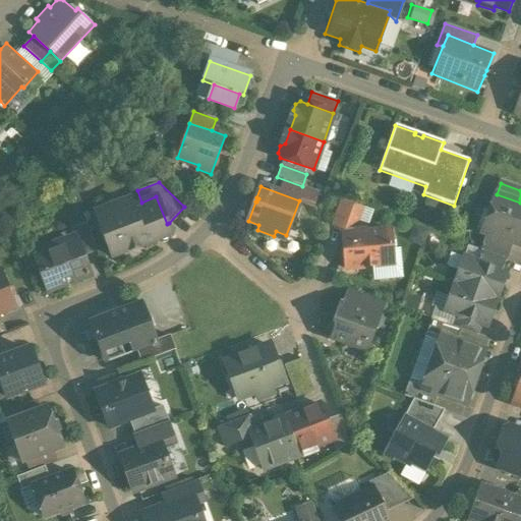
[(520,203),(497,194),(490,212),(496,213),(488,235),(511,243),(520,246),(520,203)]
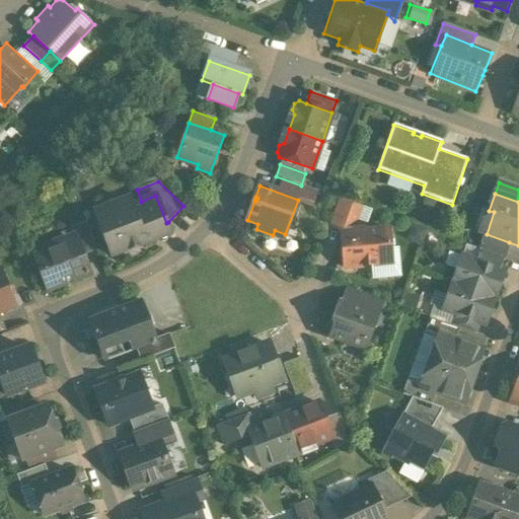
[(141,202),(131,206),(130,202),(125,200),(117,203),(115,208),(116,211),(96,218),(112,256),(127,250),(128,247),(137,244),(140,245),(170,234),(166,223),(155,196),(141,202)]
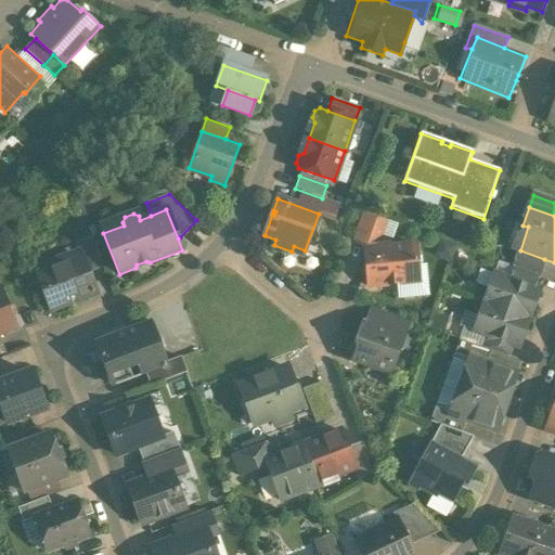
[(384,222),(362,214),(353,237),(366,242),(369,242),(372,231),(379,234),(384,222)]
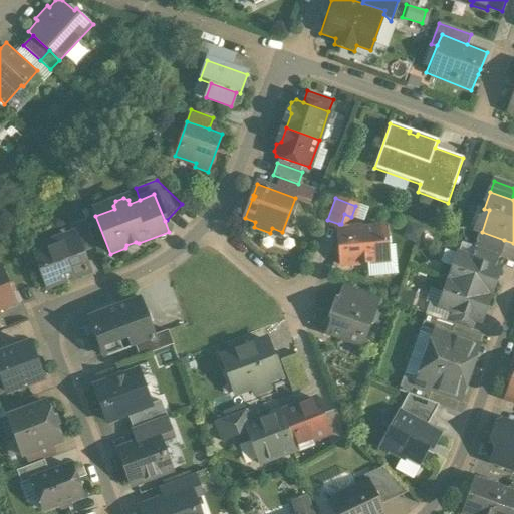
[(94,247),(84,220),(70,225),(73,234),(77,232),(84,250),(94,247)]
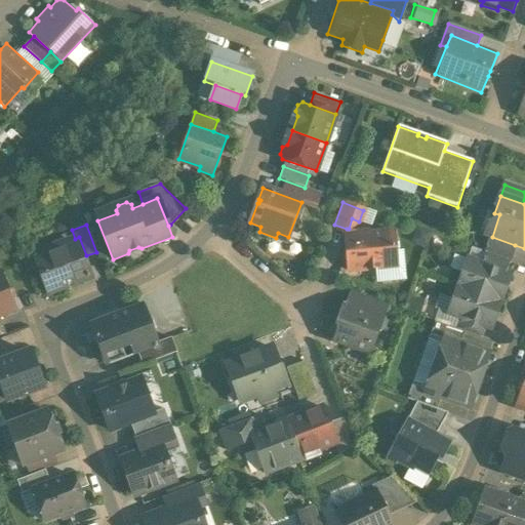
[(393,232),(346,237),(349,271),(396,267),(393,232)]
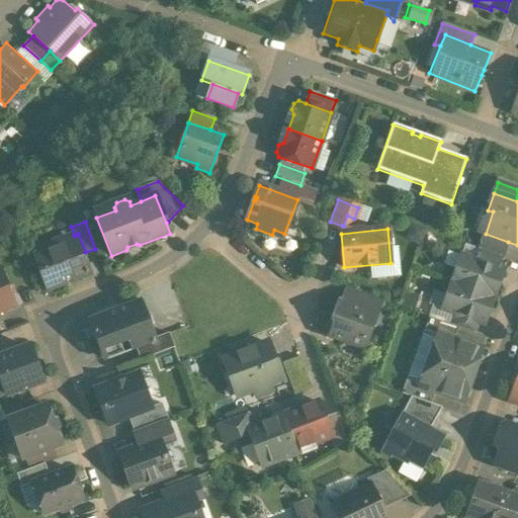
[(74,236),(30,252),(46,292),(93,274),(85,252),(78,234),(74,236)]
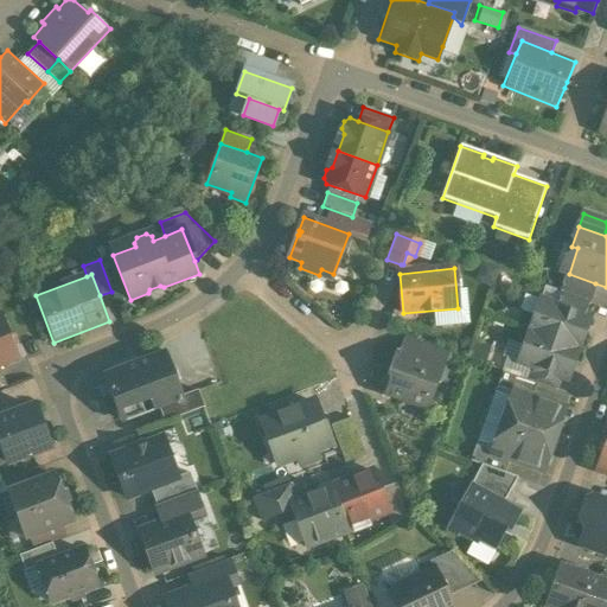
[(595,283),(569,274),(562,292),(589,301),(595,283)]
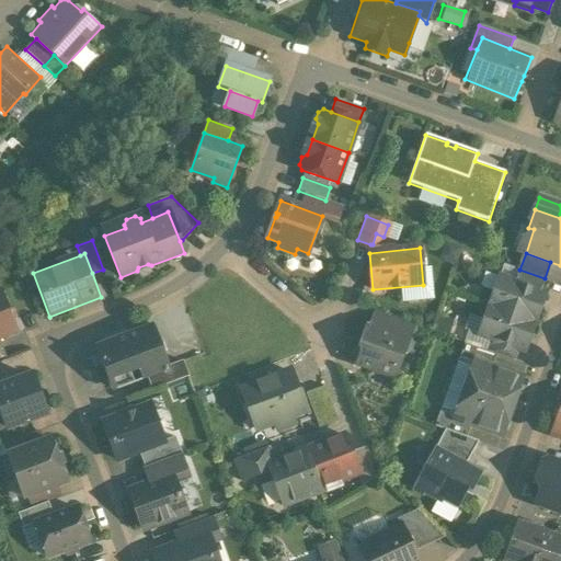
[(519,270),(515,283),(540,292),(545,278),(519,270)]
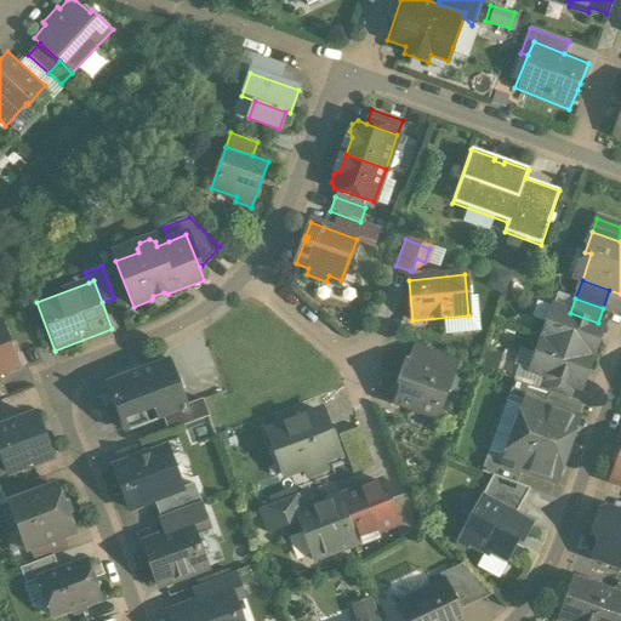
[(570,313),(553,307),(541,339),(593,357),(599,340),(596,339),(597,332),(600,334),(604,325),(570,313)]
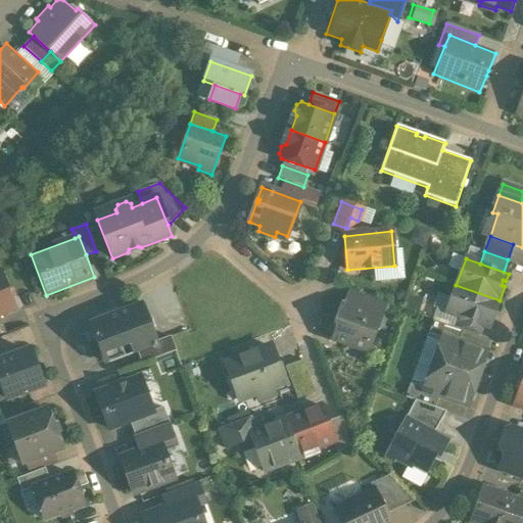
[(0,275),(0,316),(14,311),(0,275)]
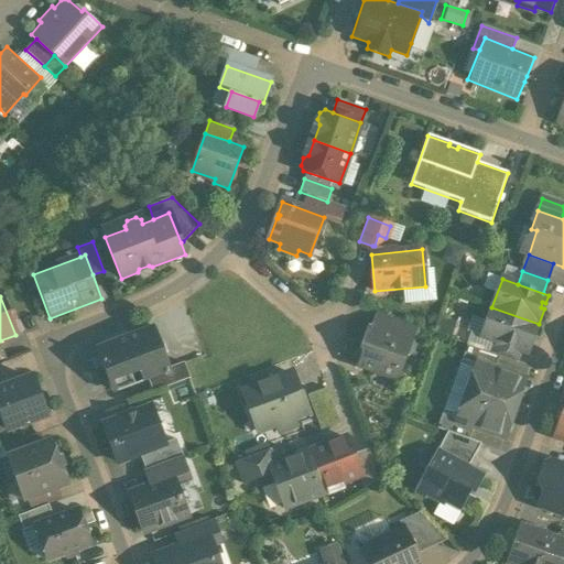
[(539,324),(491,307),(481,337),(497,342),(521,351),(528,354),(531,345),(528,344),(530,338),(532,339),(539,324)]
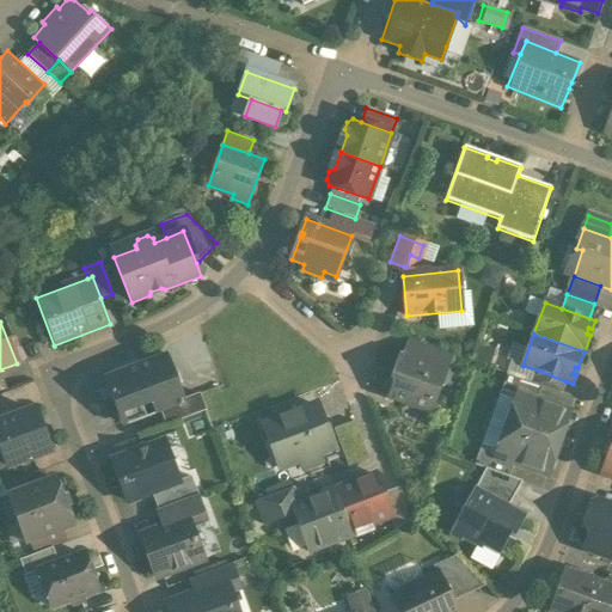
[(451,355),(410,341),(405,355),(446,369),(451,355)]
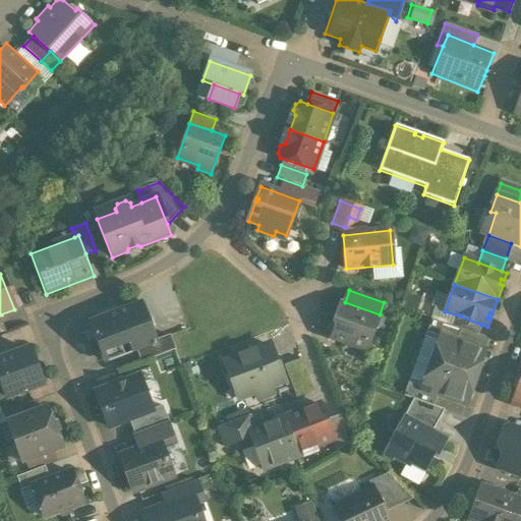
[(117,311),(116,306),(95,314),(96,320),(89,323),(103,361),(123,353),(121,347),(128,344),(132,354),(136,352),(158,344),(157,341),(153,331),(154,328),(152,321),(149,320),(141,302),(117,311)]
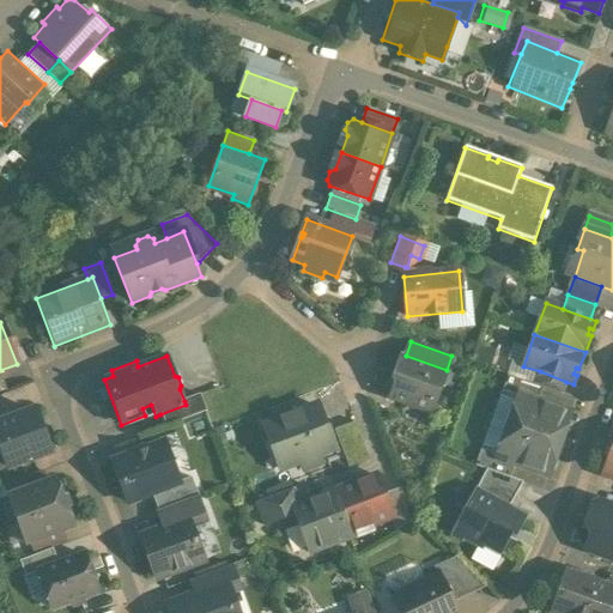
[(447,370),(406,356),(405,359),(401,358),(394,380),(398,381),(390,399),(431,413),(441,388),(442,389),(449,386),(451,377),(449,370),(447,370)]
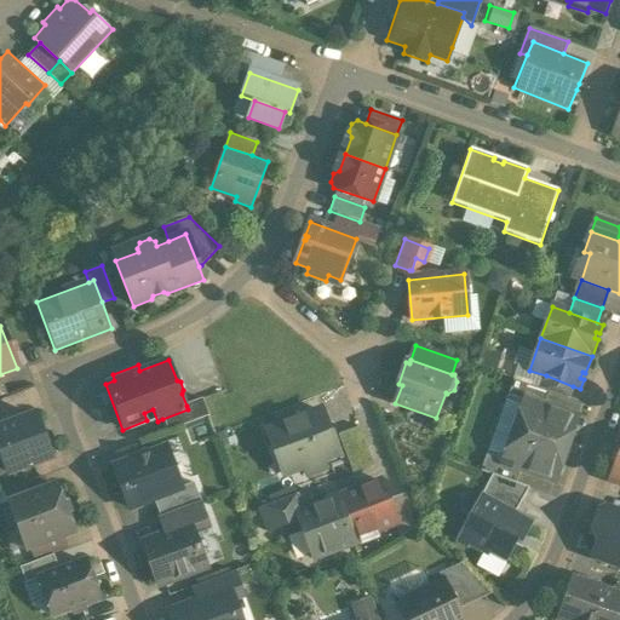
[(573,386),(546,375),(541,390),(569,400),(573,386)]
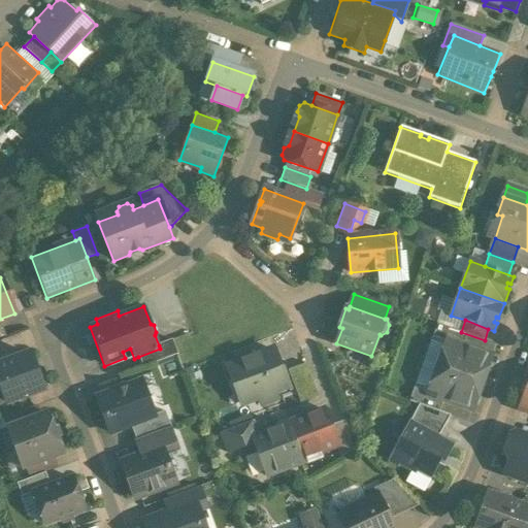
[(466,334),(437,324),(433,337),(447,342),(447,340),(462,347),(466,334)]
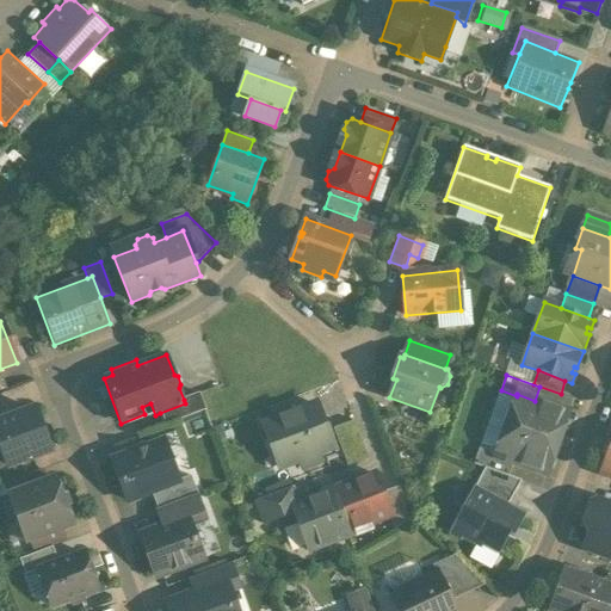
[(199,394),(184,400),(185,403),(160,413),(165,426),(205,412),(199,394)]
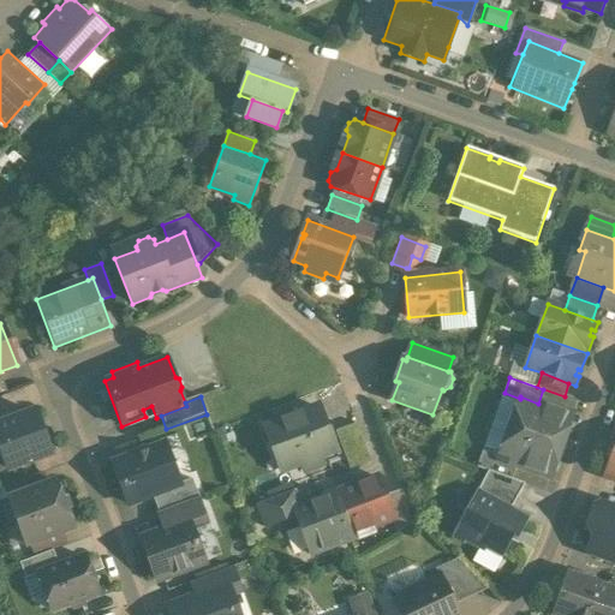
[(538,404),(520,396),(520,399),(499,458),(499,460),(517,466),(550,478),(554,470),(550,469),(553,463),(555,464),(567,430),(565,429),(567,423),(569,424),(573,416),(538,404)]
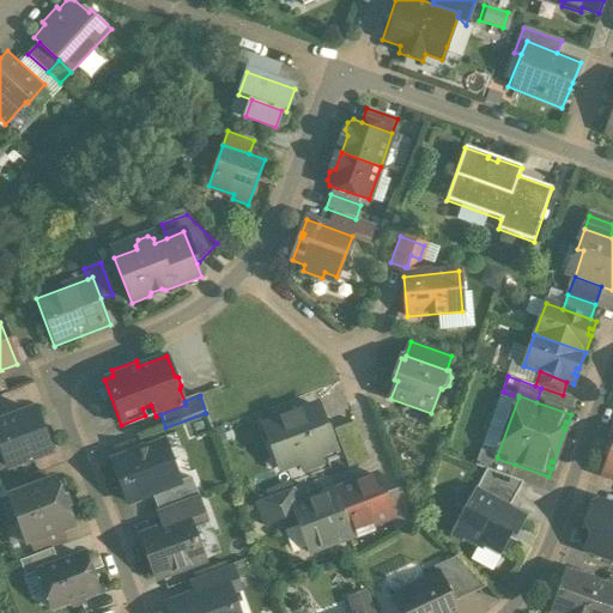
[(317,407),(263,428),(268,441),(279,437),(290,466),(299,462),(303,471),(321,465),(317,456),(333,450),(317,407)]
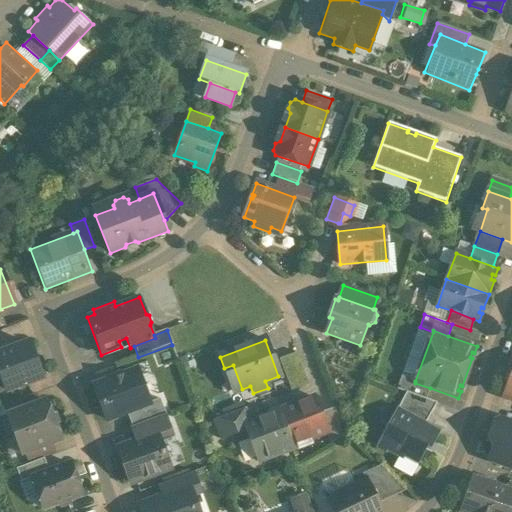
[(42,379),(29,344),(0,354),(0,374),(6,392),(42,379)]
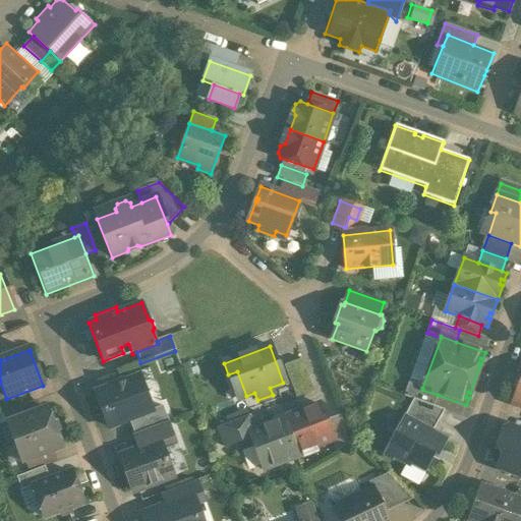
[(313,392),(301,359),(284,365),(296,398),(313,392)]
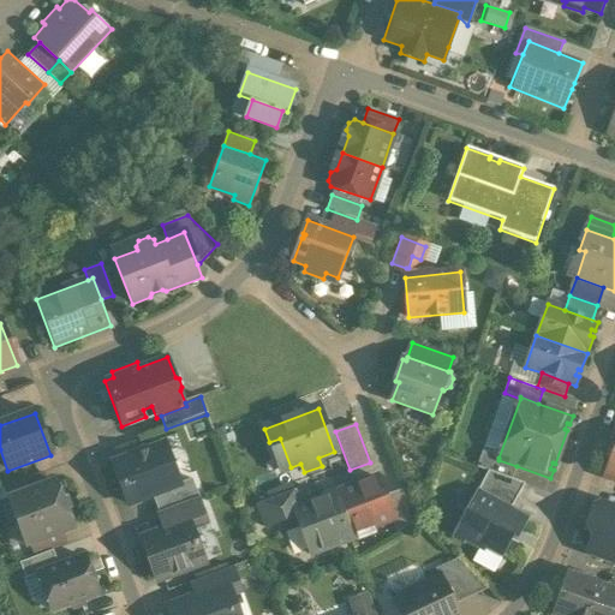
[(163,446),(148,451),(143,448),(141,454),(113,464),(129,506),(151,497),(179,487),(179,485),(173,470),(177,464),(169,461),(163,446)]
